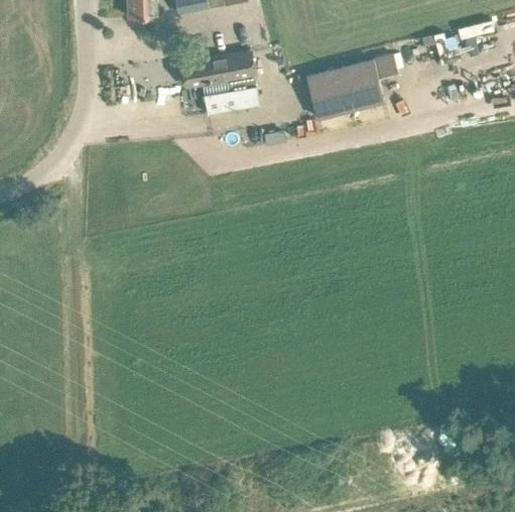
[(128,0),(129,19),(157,18),(156,0),(128,0)]
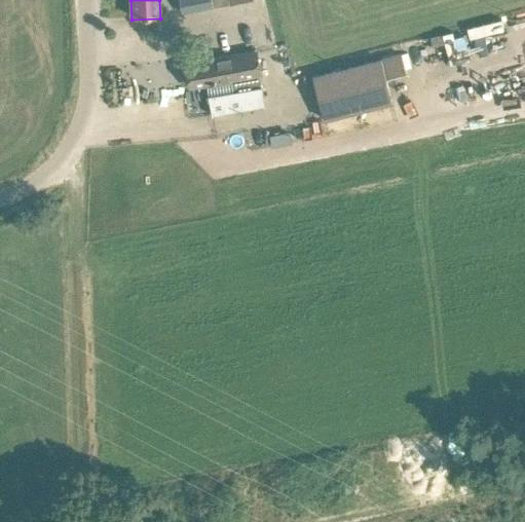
[(177,0),(181,15),(212,9),(253,1),(252,0),(177,0)]
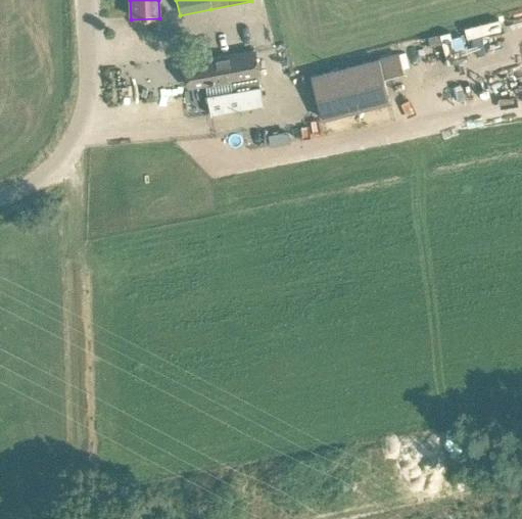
[(475,52),(505,44),(500,24),(469,32),(475,52)]
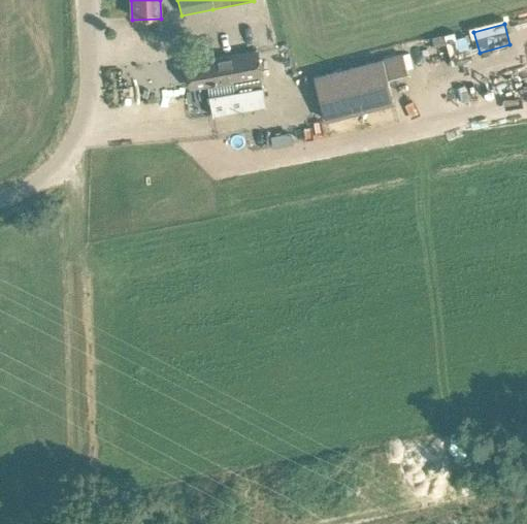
[(441,37),(430,40),(432,48),(443,46),(441,37)]
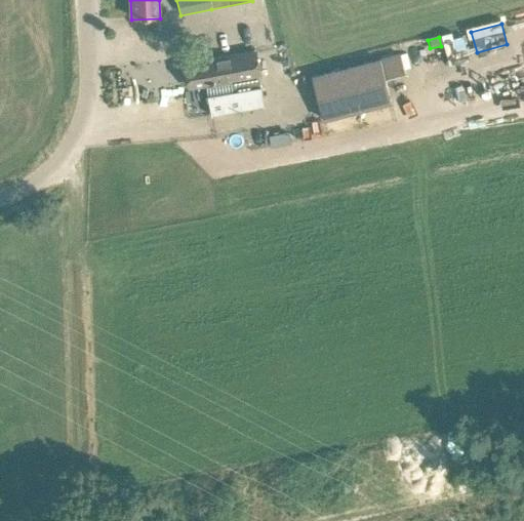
[(399,54),(312,78),(324,123),(392,106),(385,80),(404,75),(399,54)]
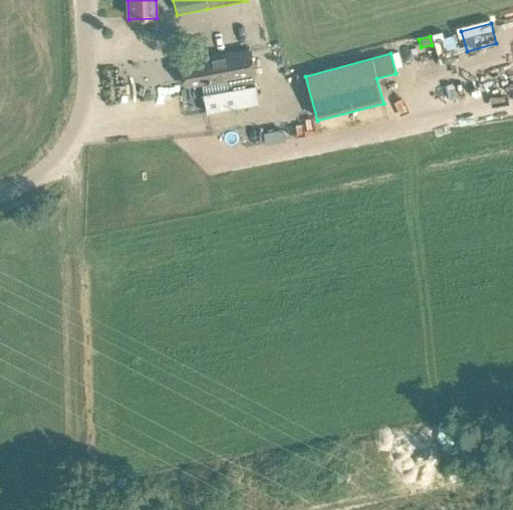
[(183,65),(182,62),(181,62),(185,87),(225,79),(227,91),(203,95),(207,115),(258,107),(254,87),(255,87),(253,75),(250,54),(183,65)]
